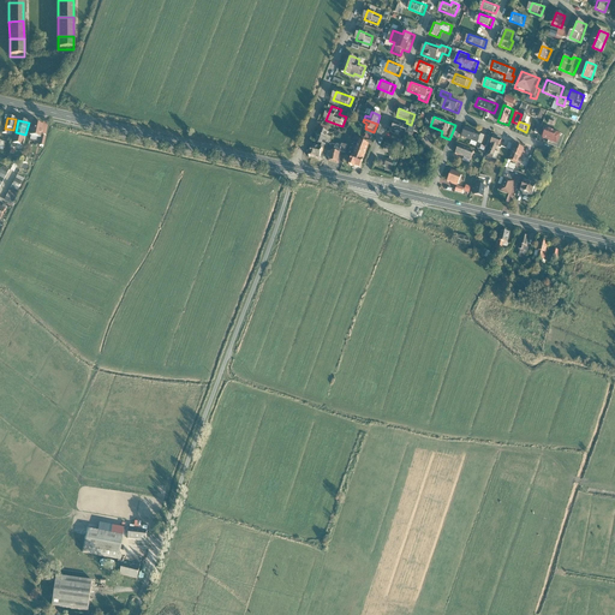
[(45,125),(34,123),(30,136),(41,138),(42,136),(45,125)]
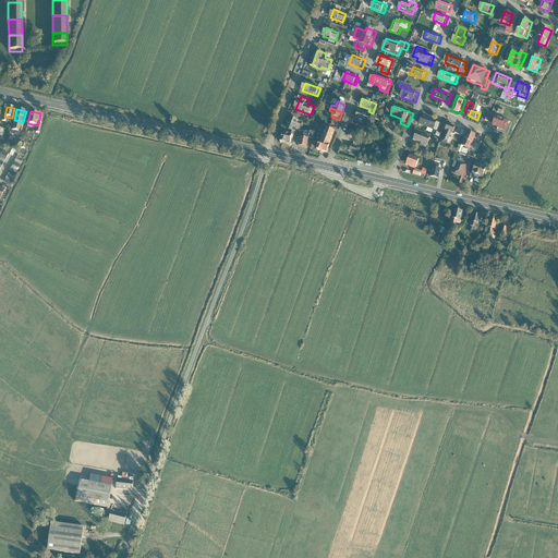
[(358,111),(354,118),(363,122),(363,121),(366,122),(370,116),(358,111)]
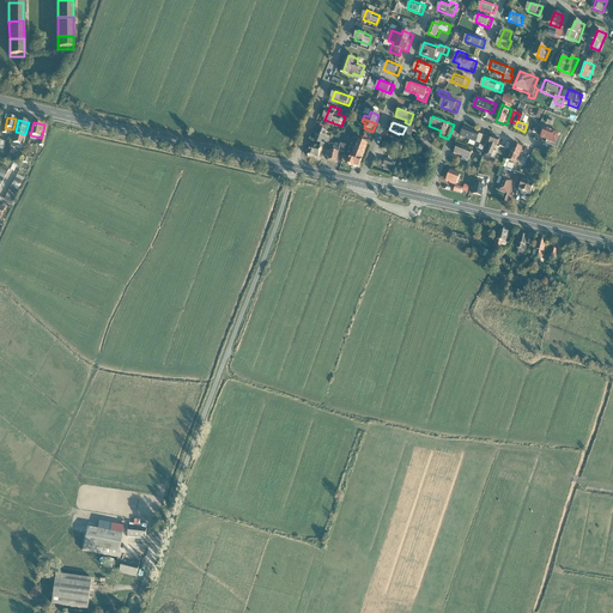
[(402,134),(402,137),(410,139),(412,132),(413,127),(410,126),(408,128),(406,127),(402,134)]
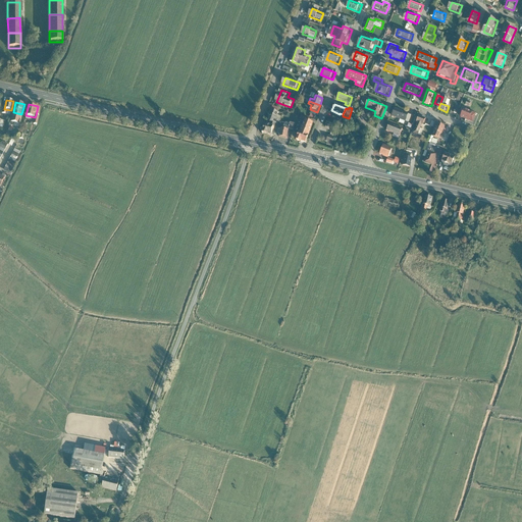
[(412,116),(396,109),(393,116),(410,123),(412,116)]
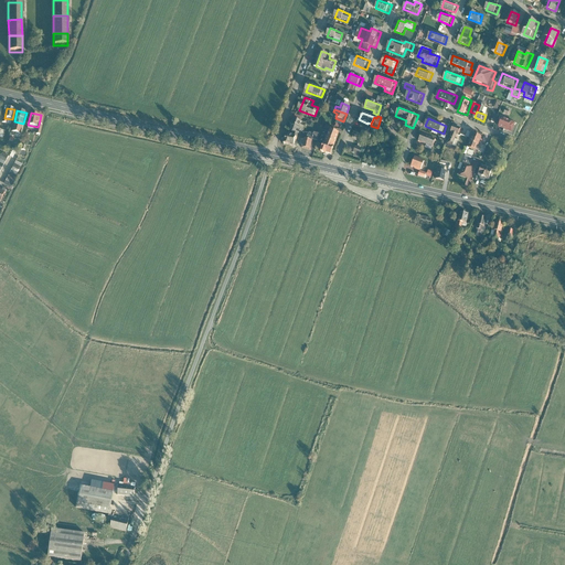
[(514,123),(503,118),(500,127),(511,131),(514,123)]
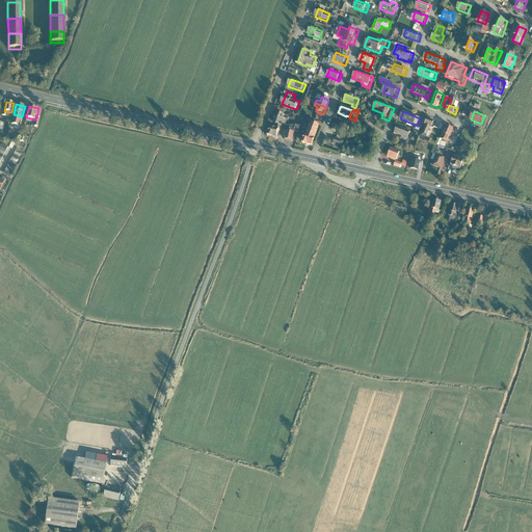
[(276,112),(273,118),(276,118),(274,124),(283,127),(285,122),(282,121),(284,115),(276,112)]
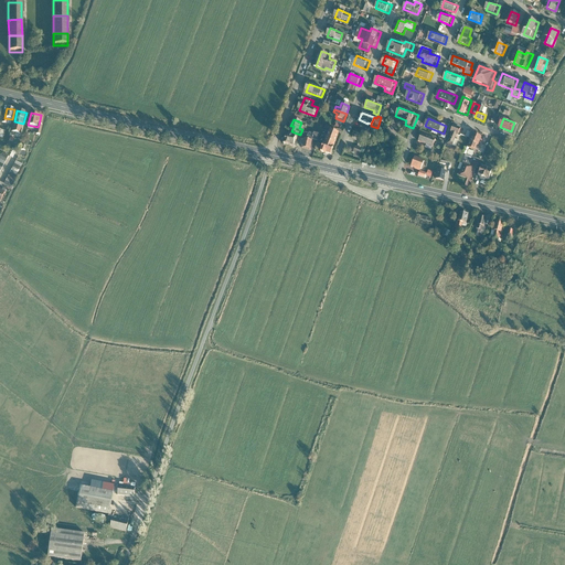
[(21,135),(23,124),(14,121),(11,131),(21,135)]
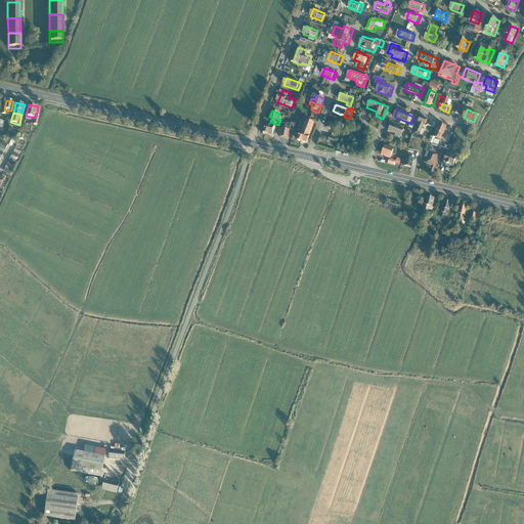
[(430,121),(421,117),(415,134),(424,137),(430,121)]
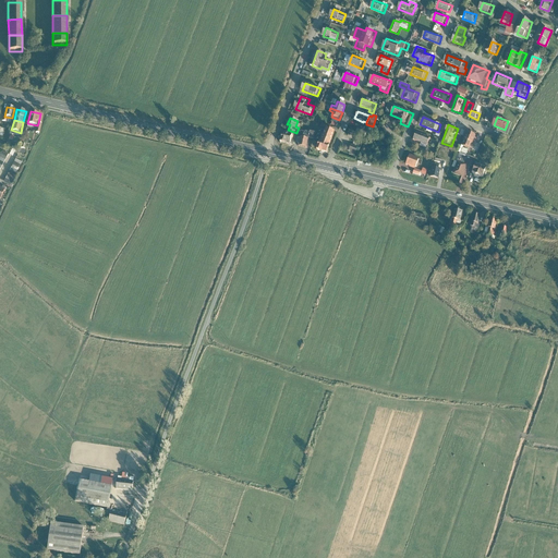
[(280,142),(279,142),(280,143),(281,143),(282,143),(293,145),(295,141),(291,138),(292,136),(295,136),(296,133),(288,130),(286,134),(283,134),(281,141),(280,141),(280,142)]
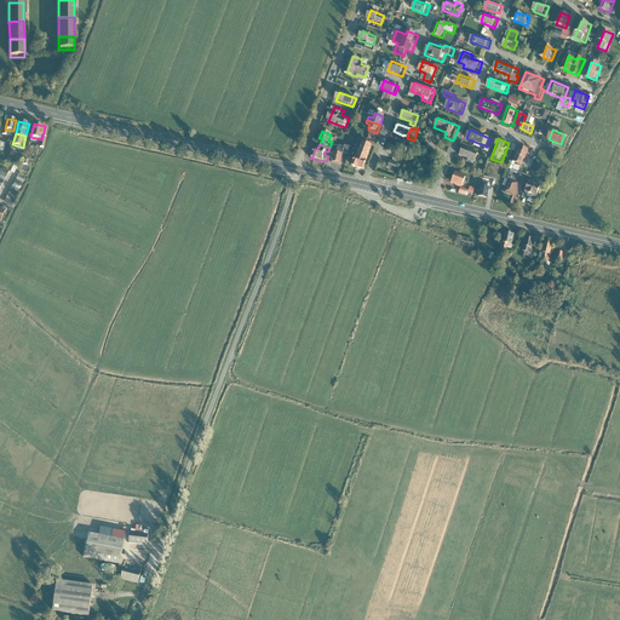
[(355,156),(351,166),(356,168),(357,167),(362,170),(372,147),(365,144),(365,145),(361,144),(356,158),(355,156)]
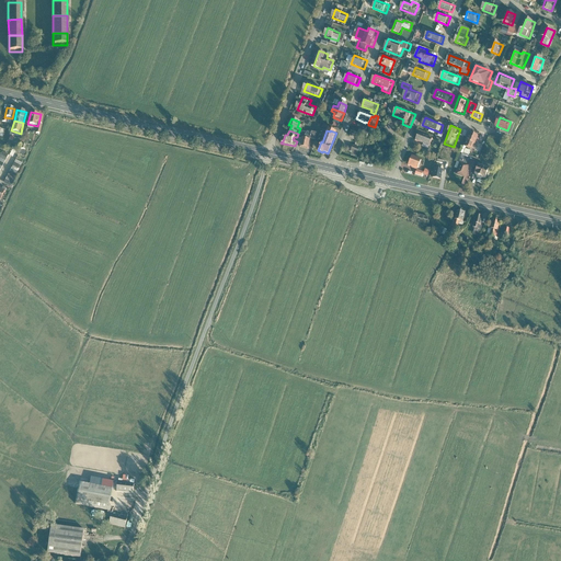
[(352,130),(350,137),(358,140),(358,139),(364,141),(365,139),(366,139),(368,135),(366,134),(359,132),(358,133),(352,130)]
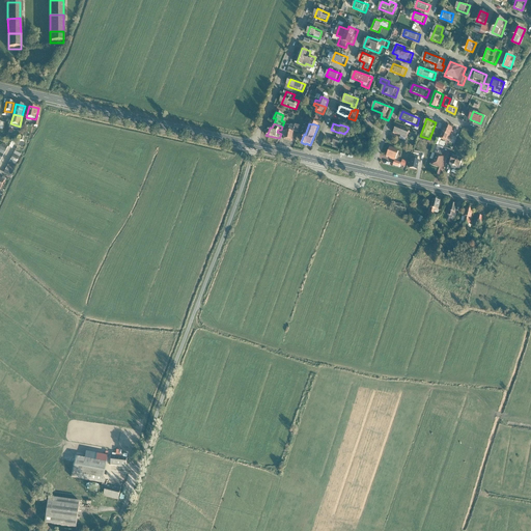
[(286,126),(283,140),(291,141),(292,133),(294,132),(298,133),(300,127),(295,126),(294,129),(289,128),(289,126),(286,126)]
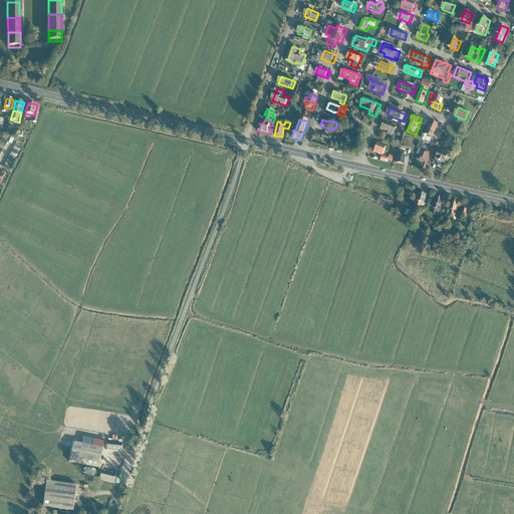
[(400,127),(383,121),(381,129),(397,135),(400,127)]
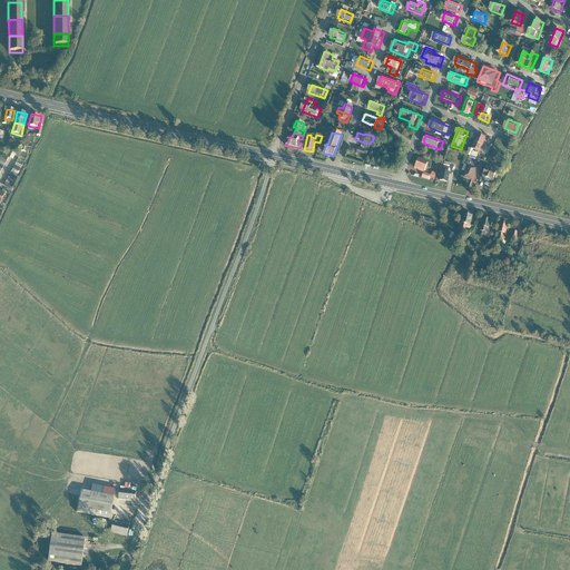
[(488,139),(478,135),(472,148),(483,153),(488,139)]
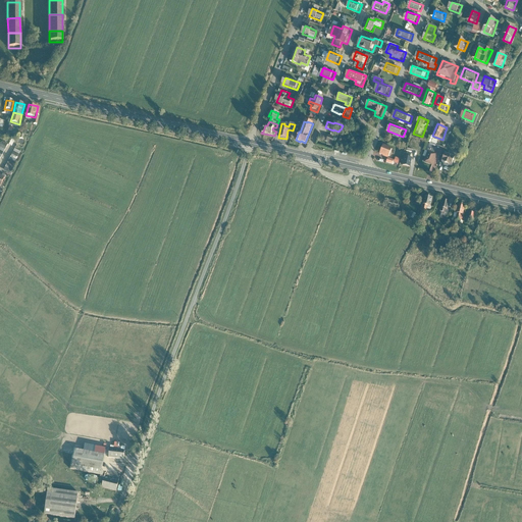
[(395,151),(383,146),(380,155),(392,159),(395,151)]
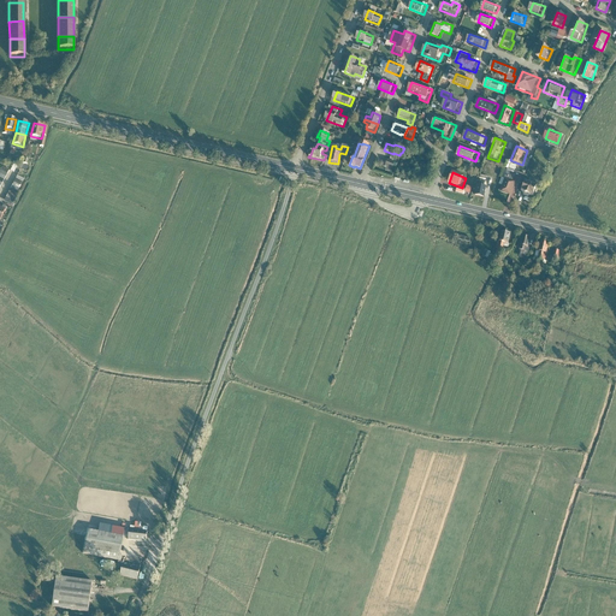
[(520,177),(509,172),(502,193),(513,196),(520,177)]
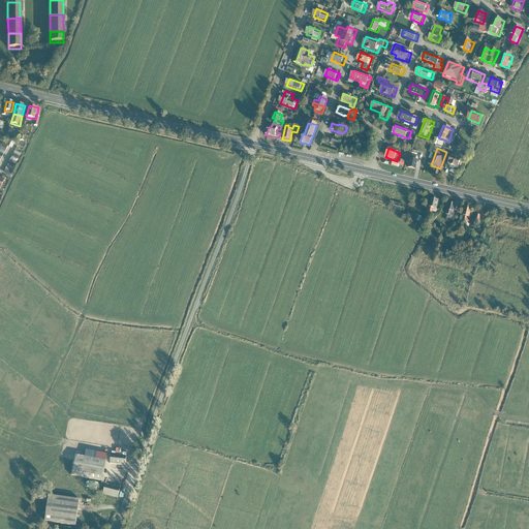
[(423,153),(412,151),(409,168),(419,169),(423,153)]
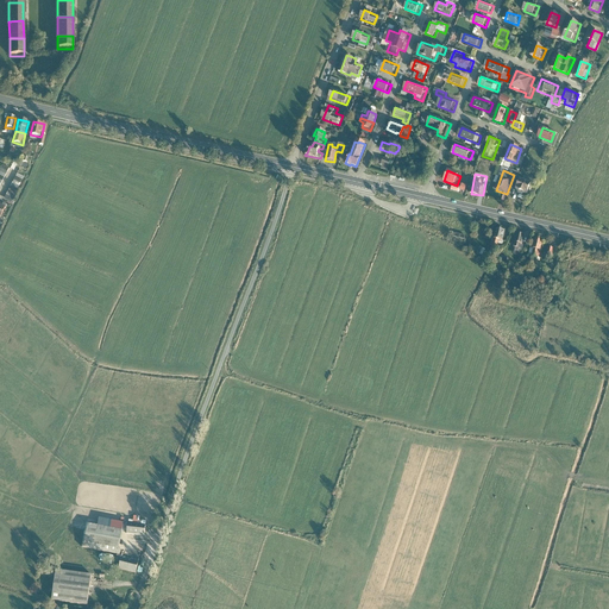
[(24,177),(17,175),(7,195),(8,195),(13,199),(24,177)]
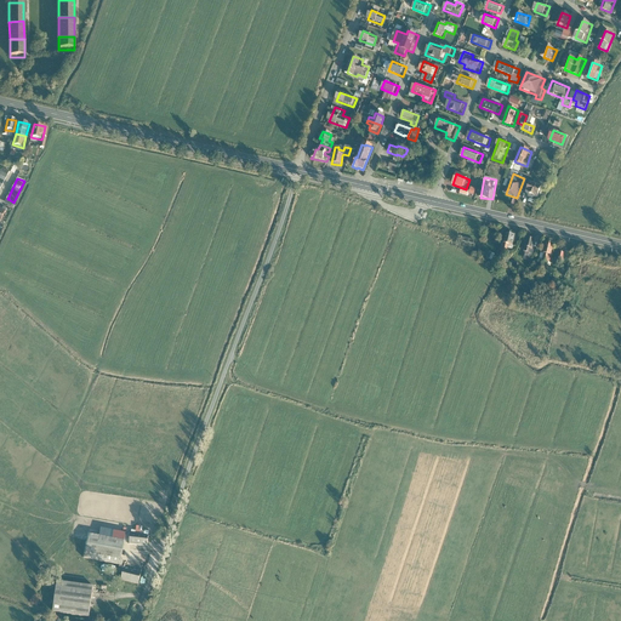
[(546,189),(531,183),(528,195),(542,200),(546,189)]
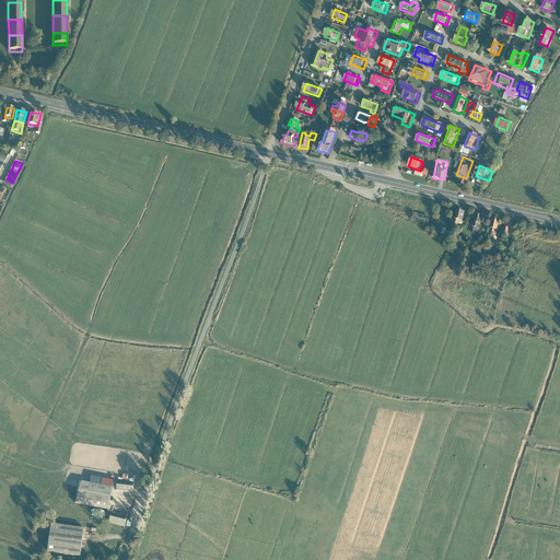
[(463,229),(466,212),(461,211),(458,221),(454,220),(453,226),(463,229)]
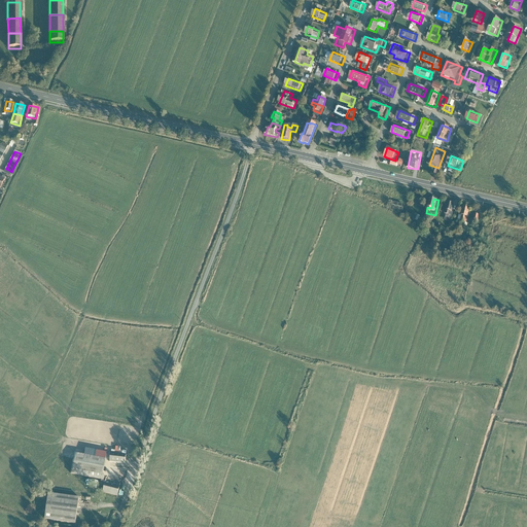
[(456,204),(449,202),(446,215),(452,217),(456,204)]
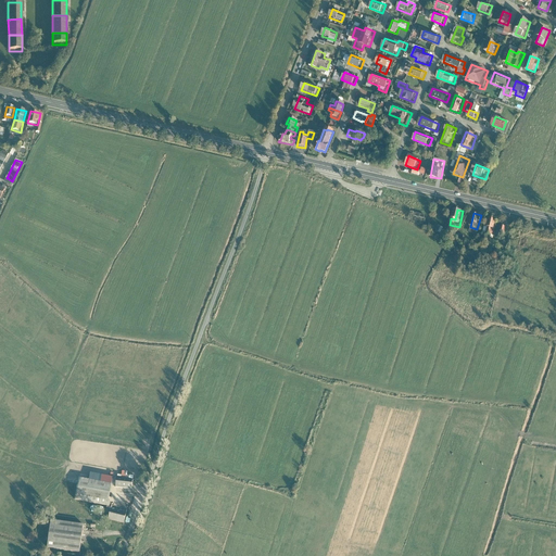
[(500,220),(492,218),(489,234),(494,236),(495,229),(496,230),(500,220)]
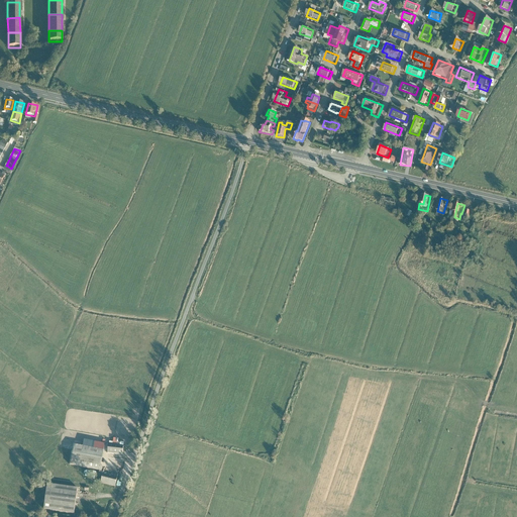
[(126,446),(111,444),(110,453),(125,454),(126,446)]
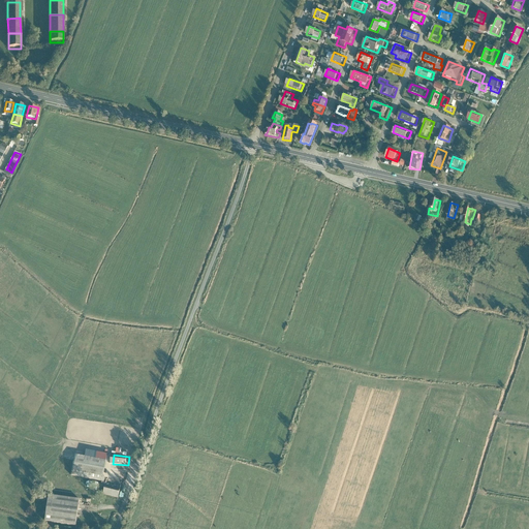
[(75,456),(71,475),(101,481),(100,488),(104,489),(102,494),(118,498),(121,485),(103,481),(104,477),(102,476),(105,462),(85,457),(75,456)]
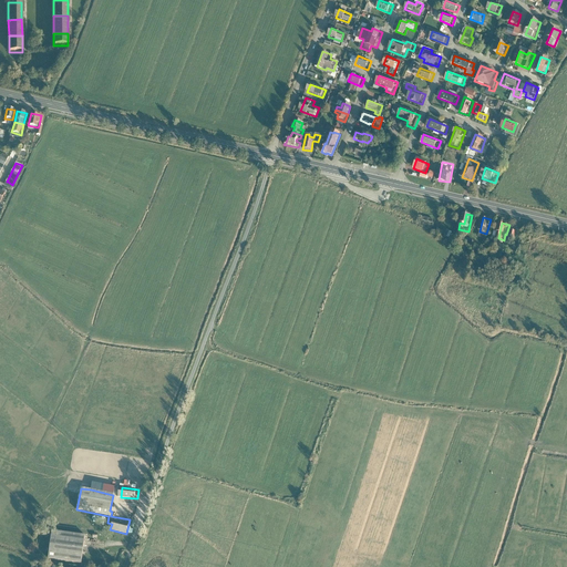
[(88,534),(53,529),(49,558),(84,563),(88,534)]
